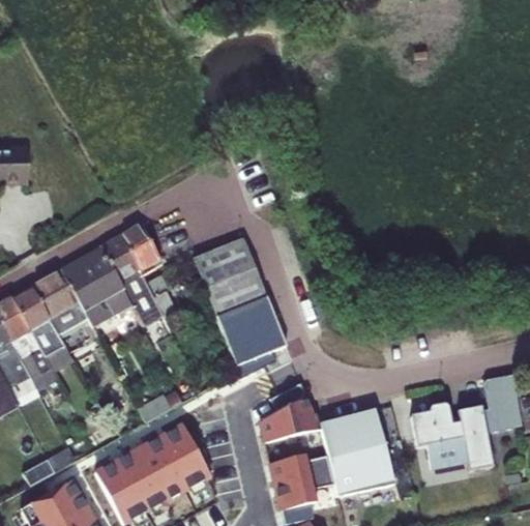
[(0,171),(25,170),(25,138),(0,138),(0,171)]
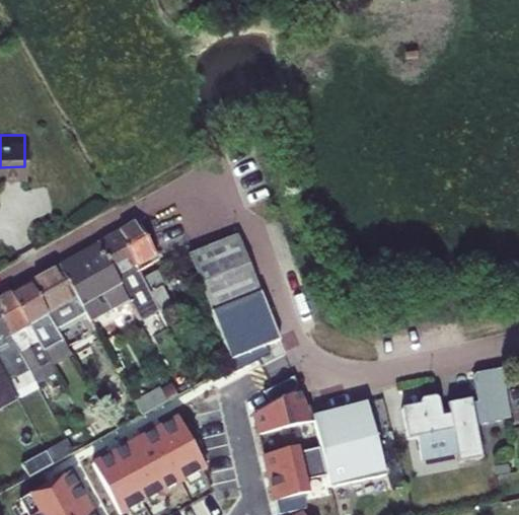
[(138,218),(119,229),(136,262),(155,250),(138,218)]
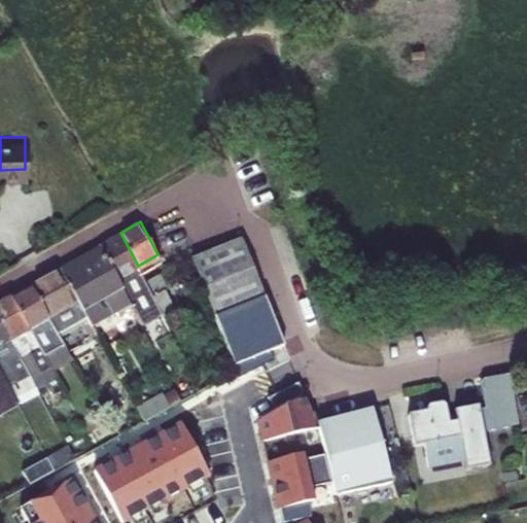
[(138,266),(120,233),(101,243),(119,277),(138,266)]
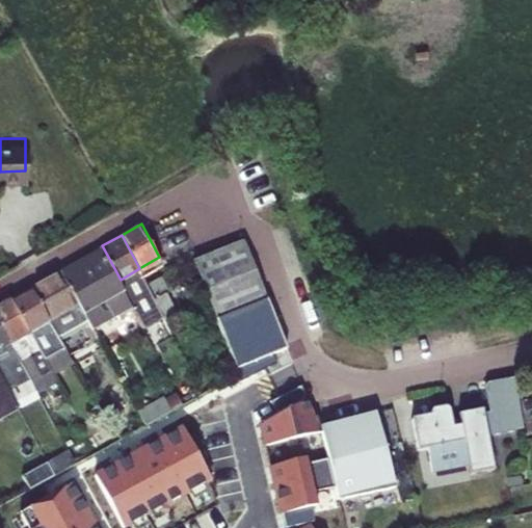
[(195,260),(227,341),(237,366),(273,350),(288,344),(246,239),(195,260)]
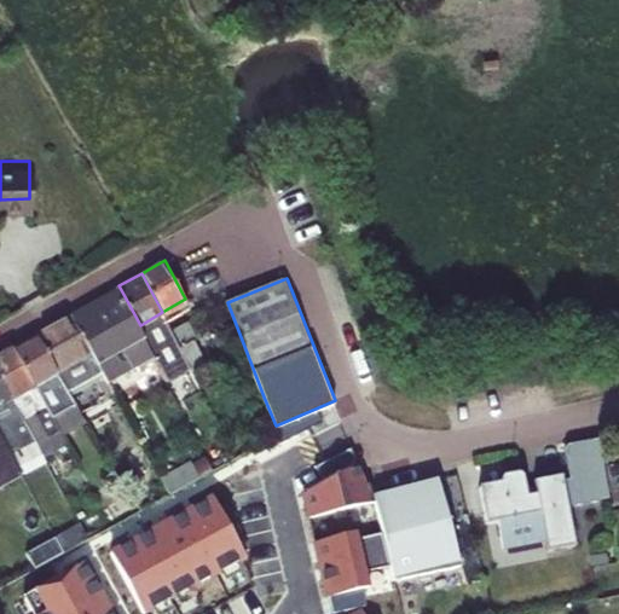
[(93,351),(102,366),(109,378),(156,352),(151,345),(140,325),(119,285),(71,313),(93,351)]
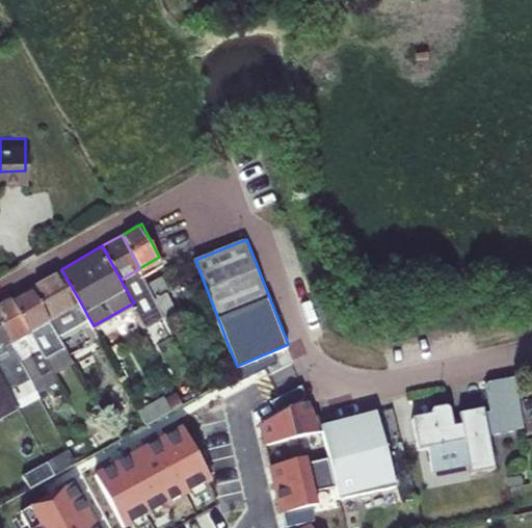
[(33,285),(52,318),(80,301),(61,269),(33,285)]
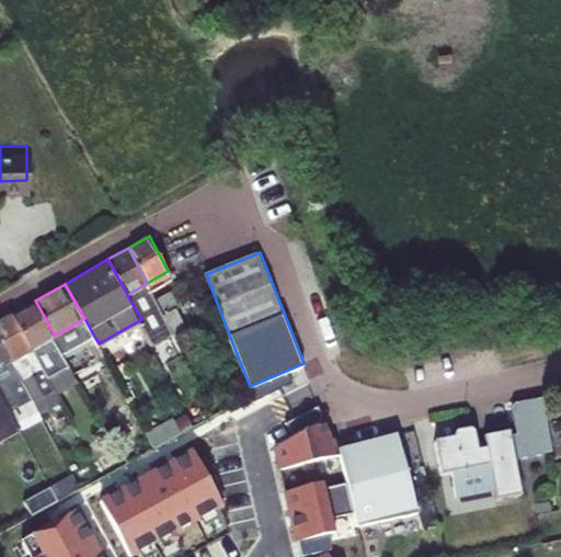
[(165,310),(162,313),(172,330),(175,337),(190,329),(174,305),(178,303),(169,288),(157,296),(165,310)]
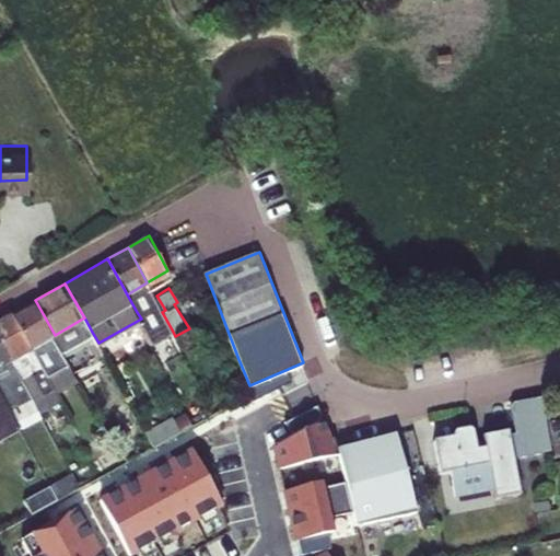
[(137,312),(144,325),(153,340),(172,329),(162,312),(154,297),(139,305),(141,310),(137,312)]
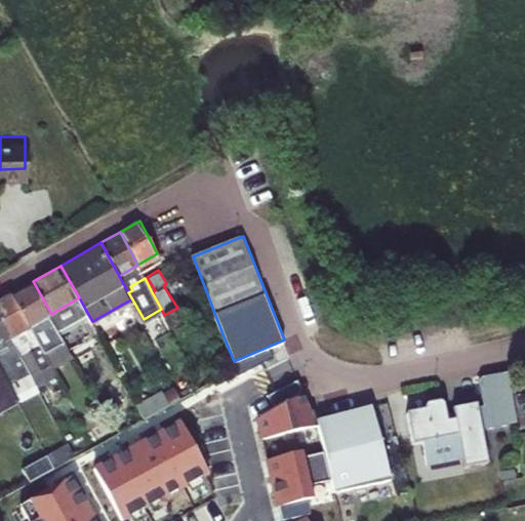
[(11,292),(40,344),(44,350),(65,337),(51,314),(33,281),(11,292)]
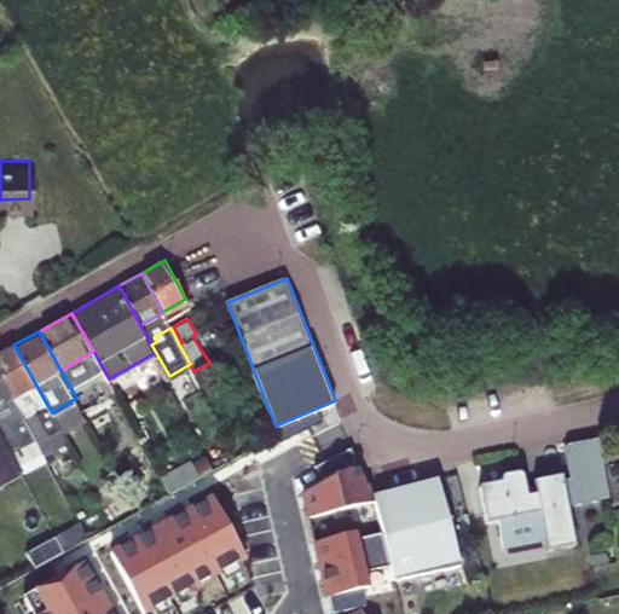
[(0,352),(0,371),(25,418),(47,405),(13,345),(0,352)]
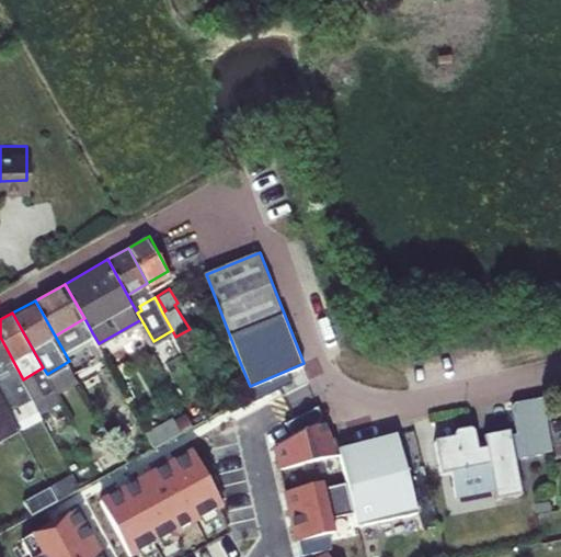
[(0,386),(12,408),(32,395),(23,379),(0,337),(0,386)]
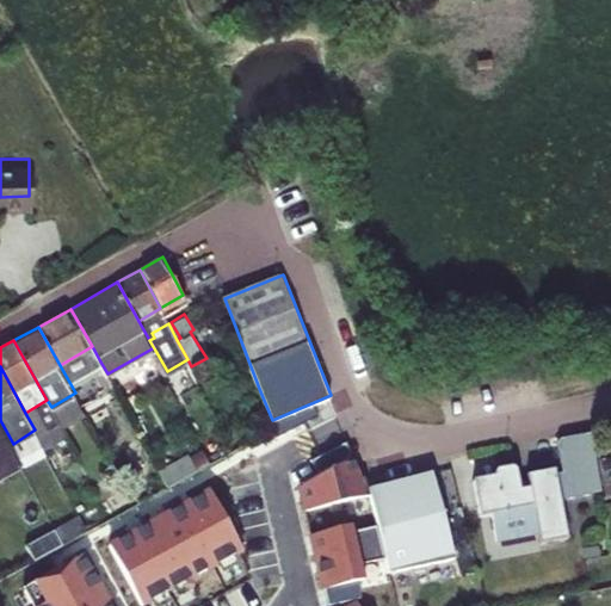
[(272,420),(278,433),(318,410),(314,402),(272,420)]
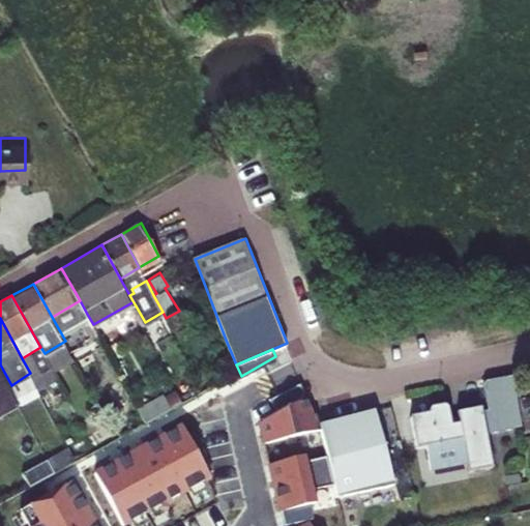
[(0,409),(2,412),(21,401),(11,385),(0,364),(0,409)]
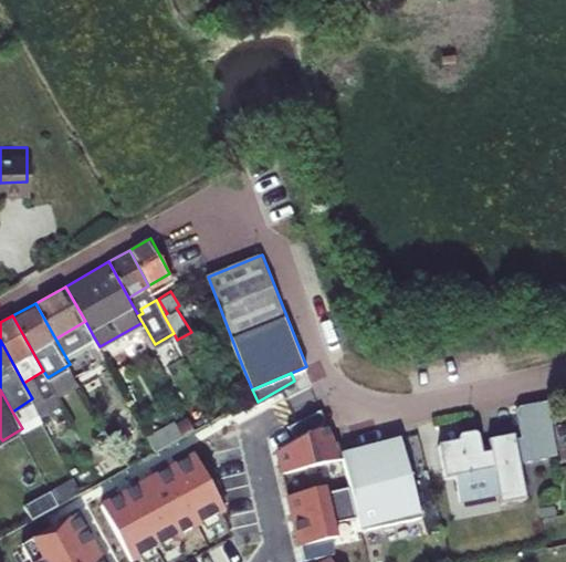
[(12,412),(22,428),(43,417),(32,398),(12,412)]
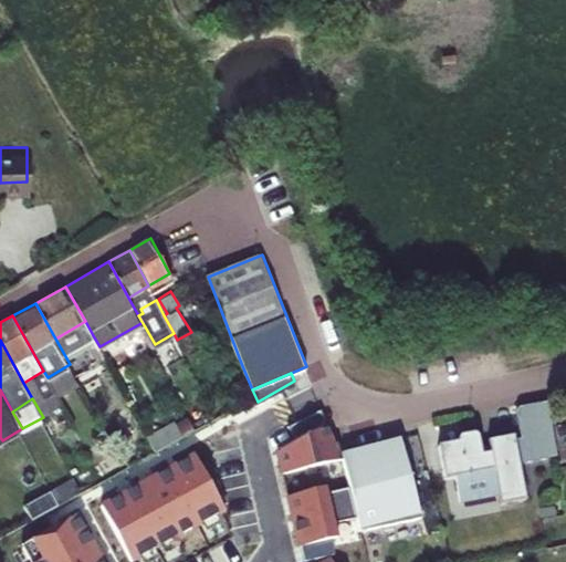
[(521,435),(514,437),(519,458),(557,450),(547,398),(520,405),(516,410),(521,435)]
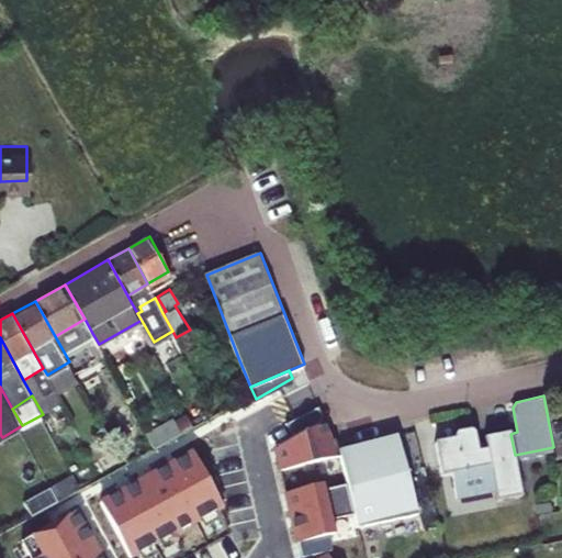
[(337,435),(334,436),(319,401),(287,420),(294,433),(277,443),(283,467),(341,453),(340,448),(337,435)]
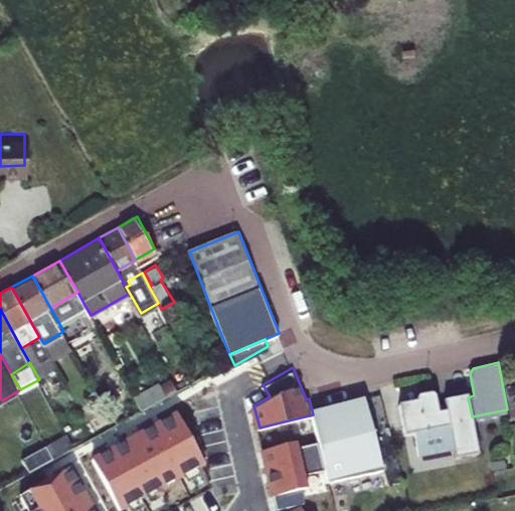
[(454,445),(456,455),(479,450),(472,416),(468,397),(467,393),(445,397),(446,403),(439,404),(436,389),(431,388),(422,390),(416,397),(399,400),(403,421),(414,419),(420,452),(454,445)]
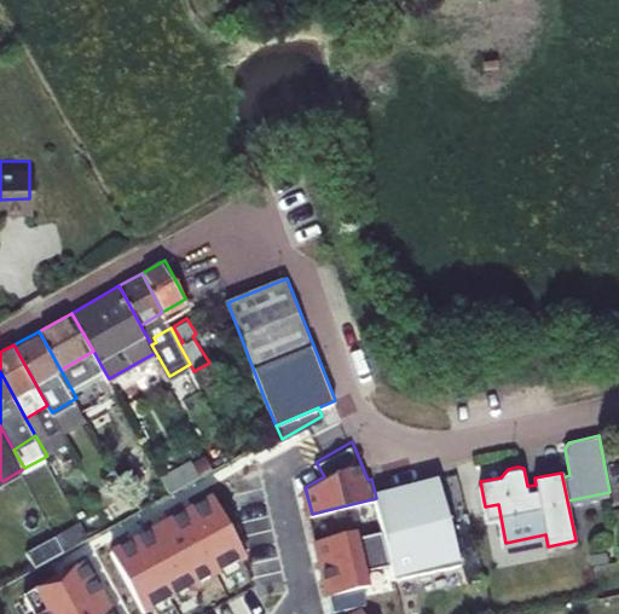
[(392,565),(394,577),(463,563),(439,478),(375,493),(376,498),(385,534),(392,565)]
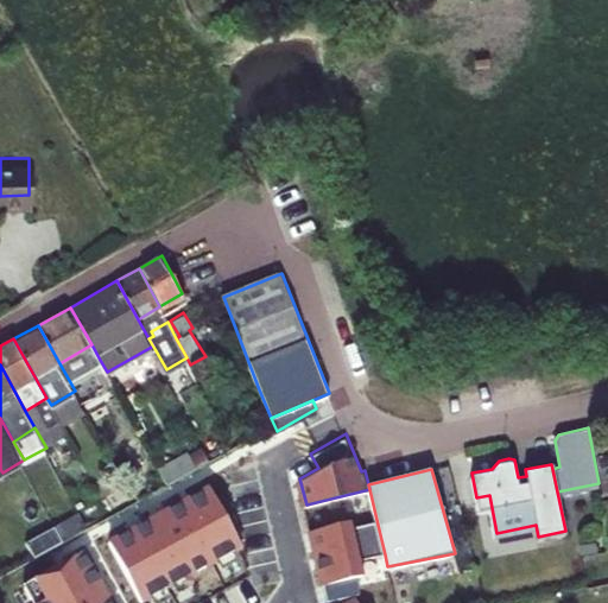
[(125,482),(102,495),(112,513),(135,500),(125,482)]
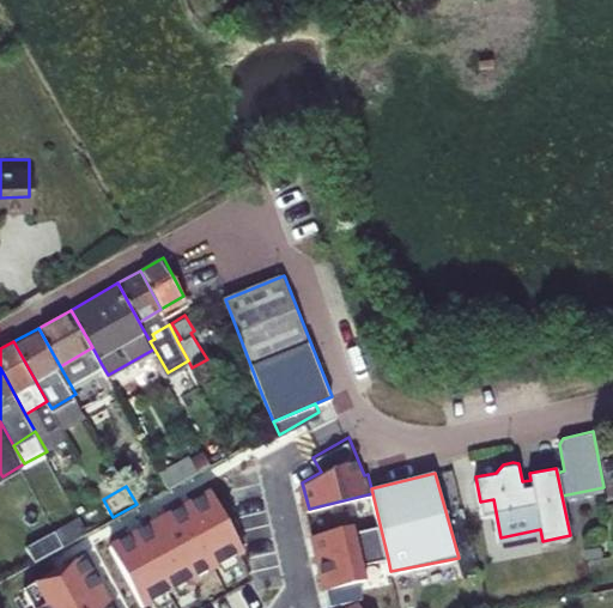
[(110,543),(145,606),(246,551),(212,488),(110,543)]
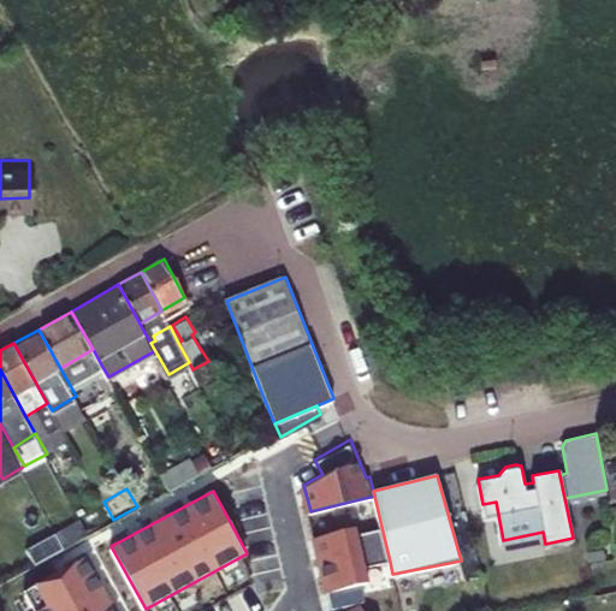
[(82,517),(60,531),(69,544),(90,532),(82,517)]
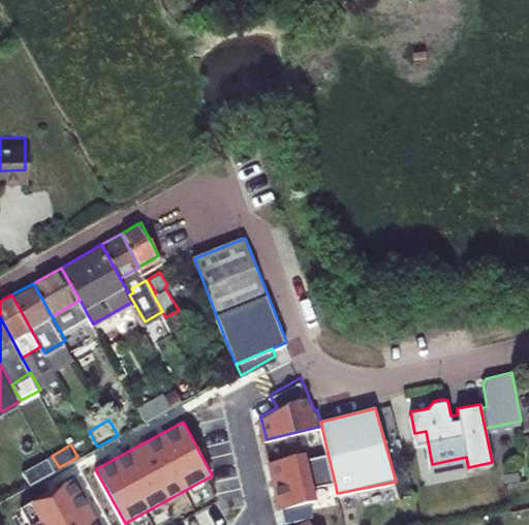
[(335,483),(329,457),(306,462),(304,452),(272,460),(286,521),(313,515),(310,499),(314,498),(312,488),(335,483)]
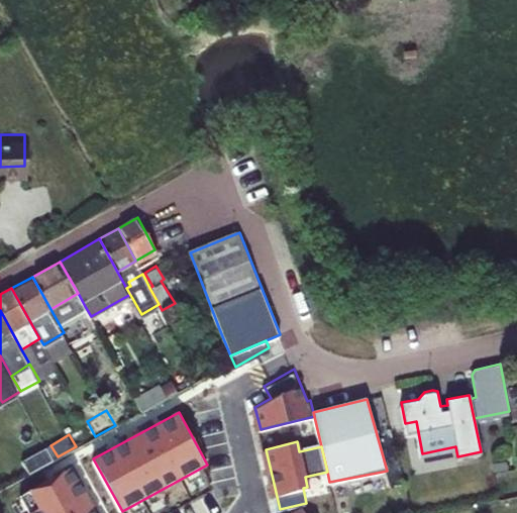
[(14,464),(21,477),(58,456),(50,445),(49,443),(14,464)]
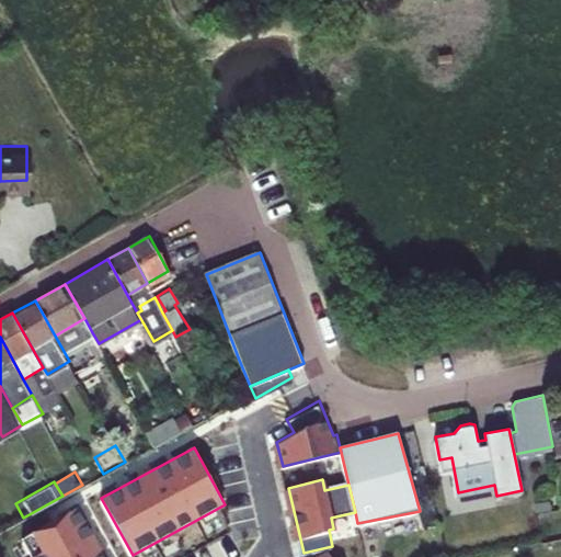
[(0,511),(0,530),(23,518),(15,503),(0,511)]
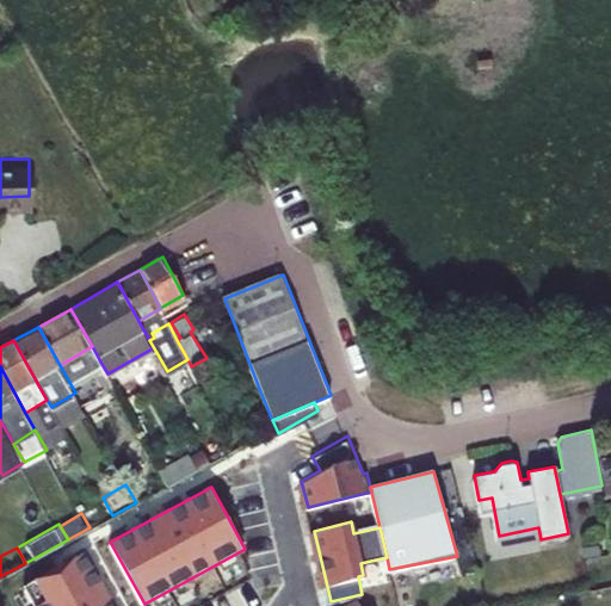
[(113,605),(84,551),(24,585),(36,605),(113,605)]
